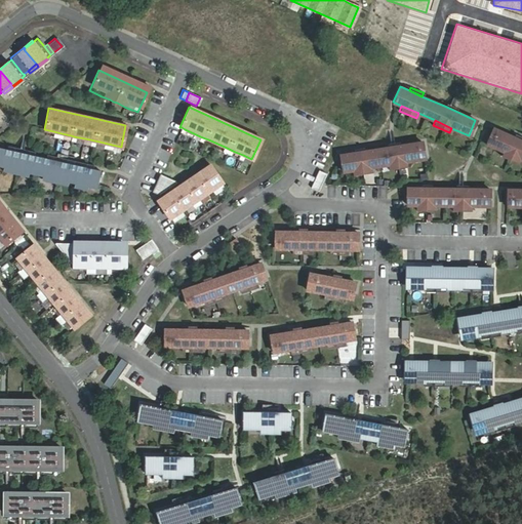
[(521,139),(513,135),(492,127),(486,143),(503,150),(520,158),(521,158),(521,139)]
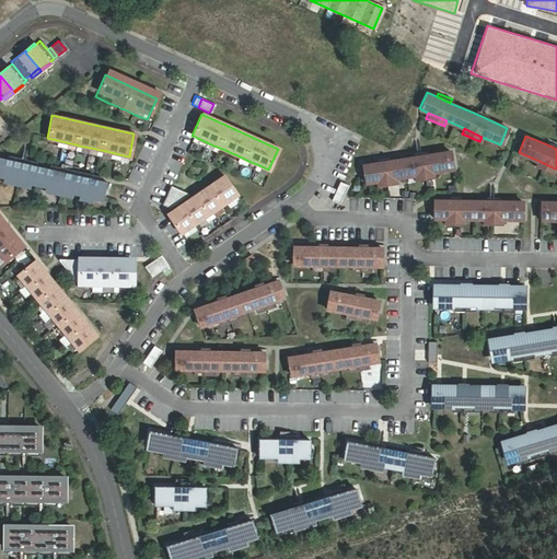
[(373,163),(362,164),(366,183),(375,181),(395,177),(414,175),(433,172),(452,169),(450,150),(426,154),(414,156),(389,161),(373,163)]
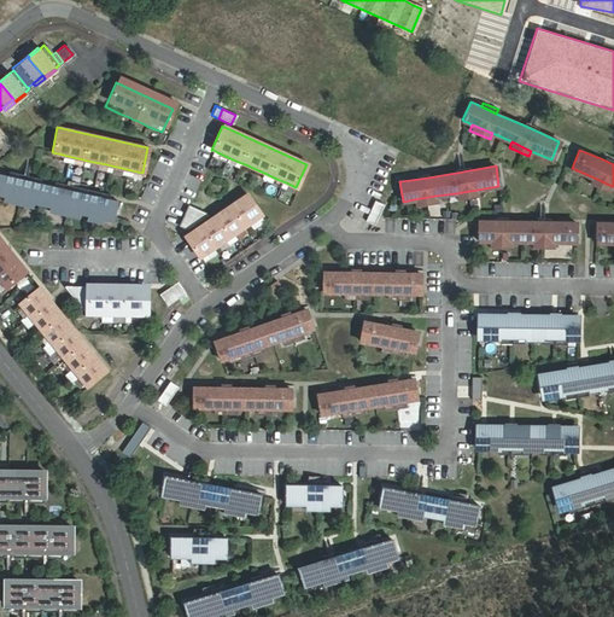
[(116,199),(0,174),(0,195),(4,196),(13,197),(23,199),(33,202),(50,205),(59,208),(69,210),(79,213),(87,214),(92,215),(101,217),(111,220),(116,199)]
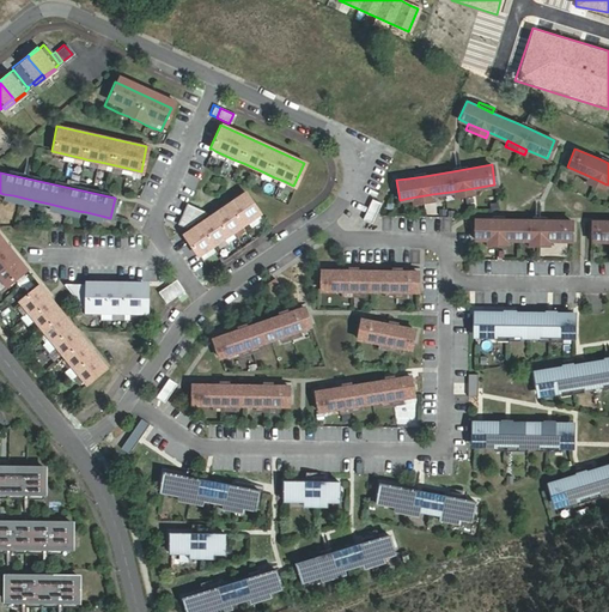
[(586,175),(584,181),(604,189),(607,185),(586,175)]
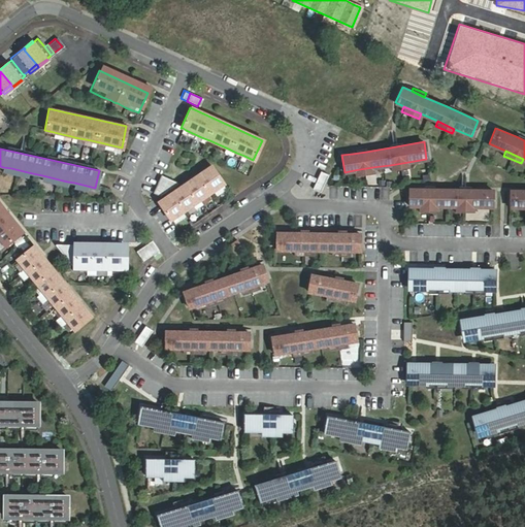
[(223,184),(210,165),(158,202),(170,220),(171,219),(174,217),(192,205),(199,200),(218,187),(222,185),(223,184)]
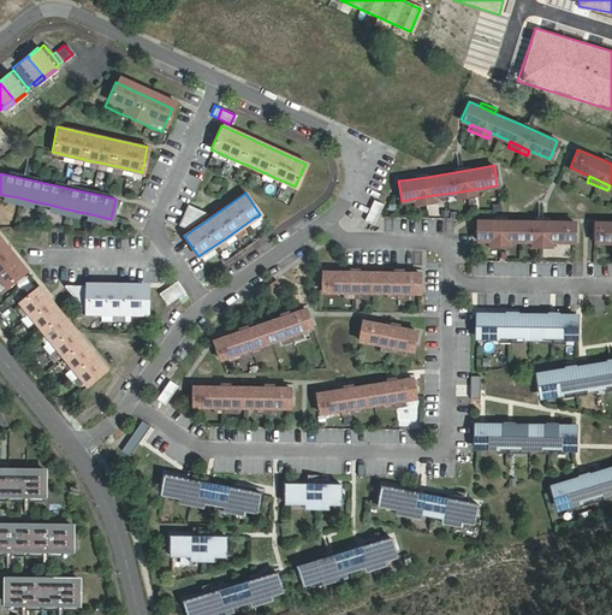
[(381,203),(372,200),(366,213),(375,217),(381,203)]
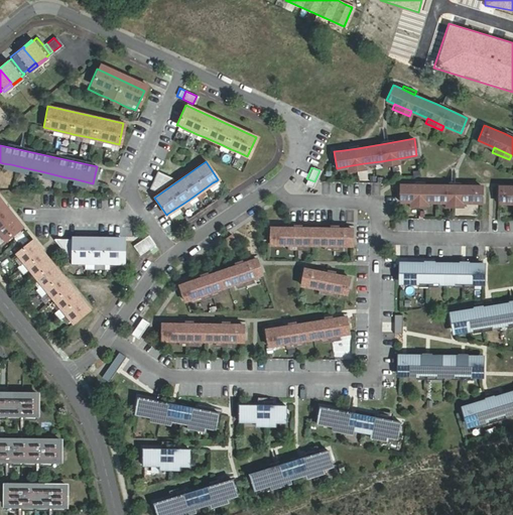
[(174,178),(156,170),(148,187),(156,191),(174,178)]
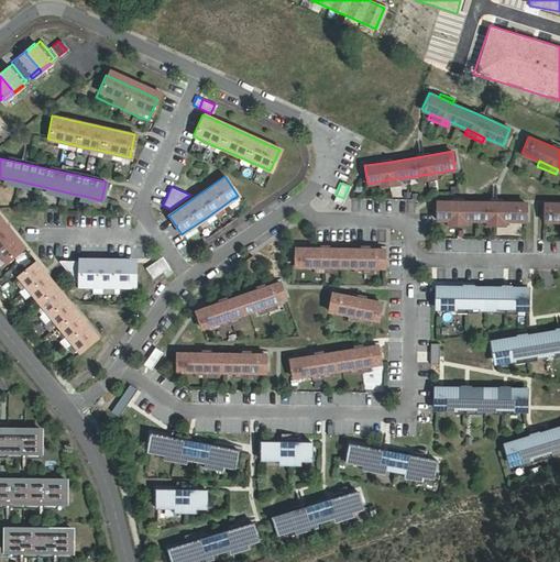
[(332,201),(340,205),(343,198),(335,195),(332,201)]
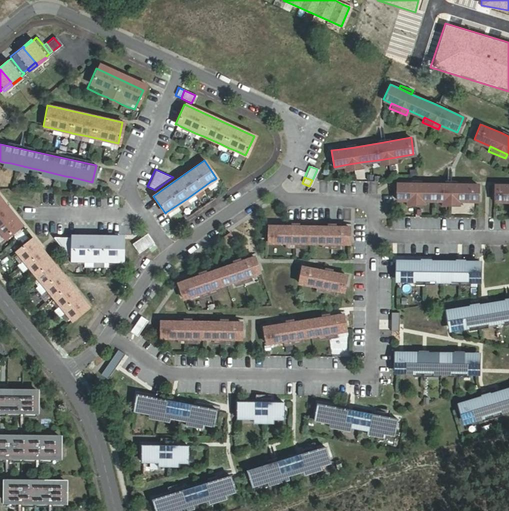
[(406,182),(397,182),(396,199),(405,199),(424,199),(441,199),(459,200),(477,200),(477,183),(456,183),(445,183),(420,182),(406,182)]
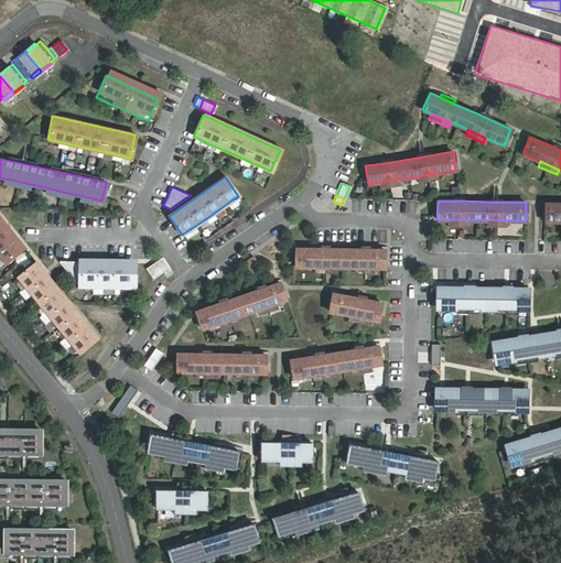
[(560,202),(545,202),(545,220),(560,220),(560,202)]
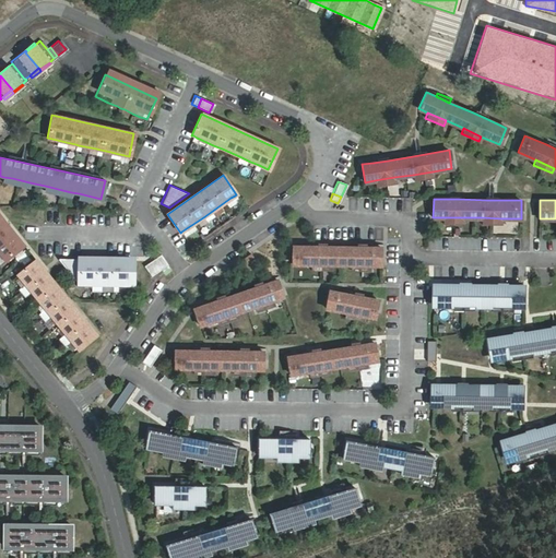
[(213,215),(211,212),(203,217),(205,221),(213,215)]
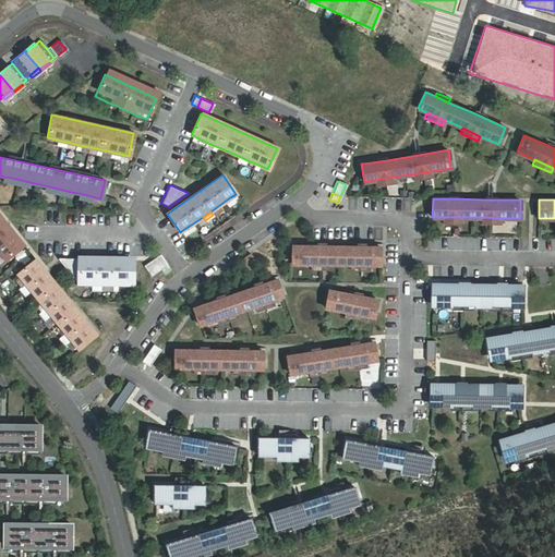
[(23,246),(0,217),(0,254),(5,261),(23,246)]
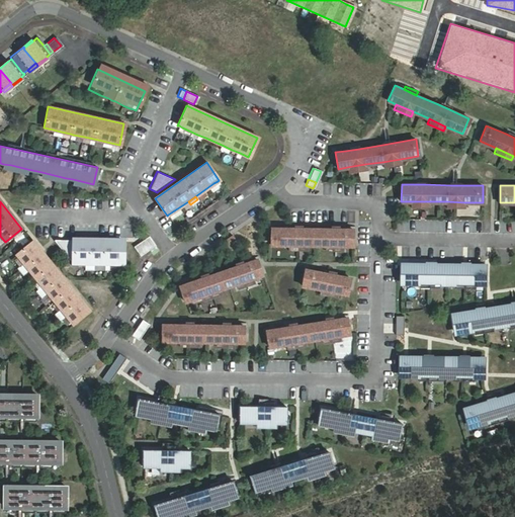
[(352,246),(352,229),(339,229),(330,229),(303,228),(293,228),(271,228),(271,245),(287,245),(296,245),(298,245),(308,245),(325,245),(334,245),(343,246),(352,246)]
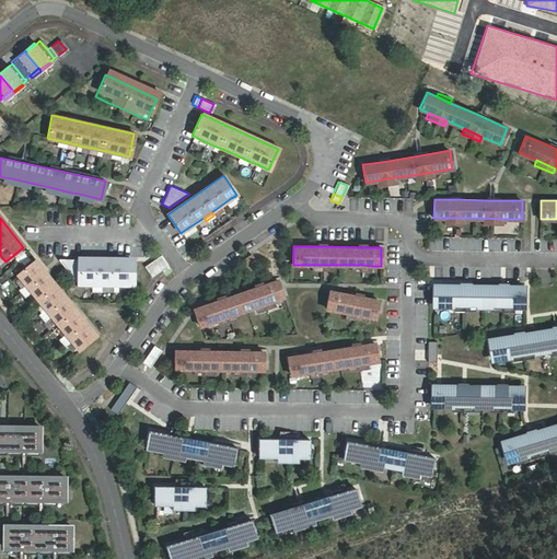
[(253,259),(250,254),(242,260),(245,265),(253,259)]
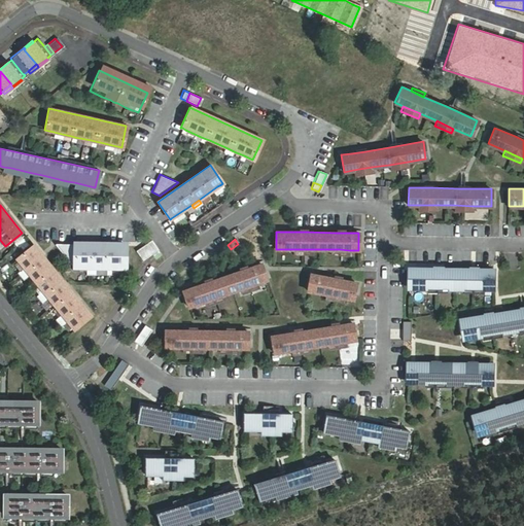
[(151,241),(146,245),(150,251),(156,248),(151,241)]
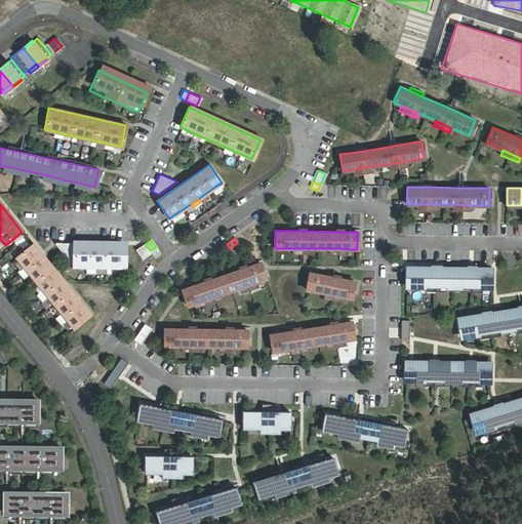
[(74,266),(75,244),(56,243),(55,244),(74,266)]
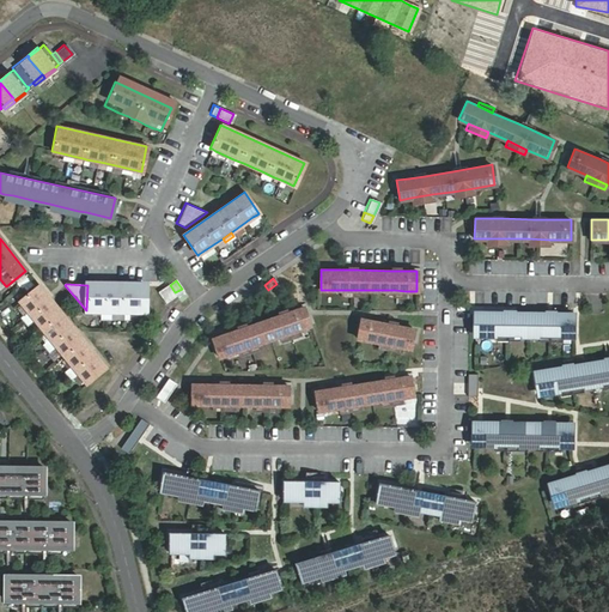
[(144,310),(144,285),(87,285),(86,310),(99,310),(110,310),(123,310),(128,310),(144,310)]
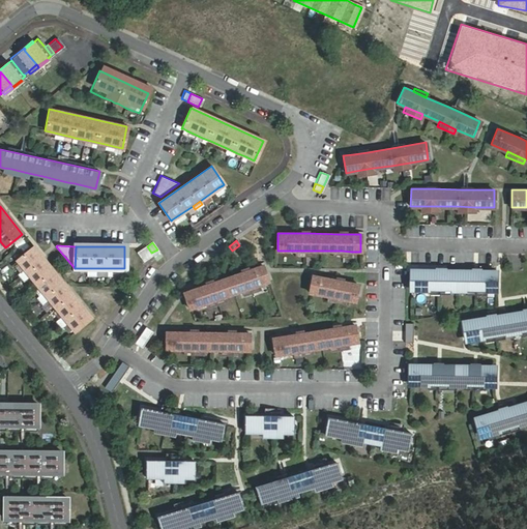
[(147,246),(137,253),(141,260),(151,253),(147,246)]
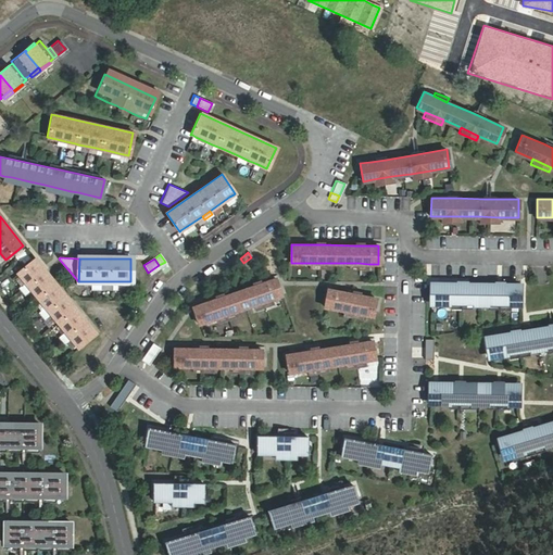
[(35,260),(16,274),(24,284),(30,290),(45,307),(50,315),(64,332),(71,339),(77,349),(96,333),(35,260)]
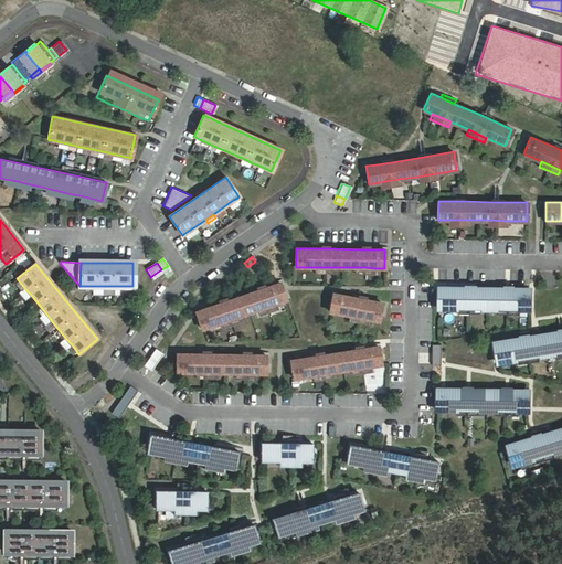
[(211,307),(195,312),(202,329),(220,323),(229,320),(230,319),(240,316),(257,310),(267,307),(276,304),(286,300),(279,283),(264,288),(252,293),(223,302),(211,307)]
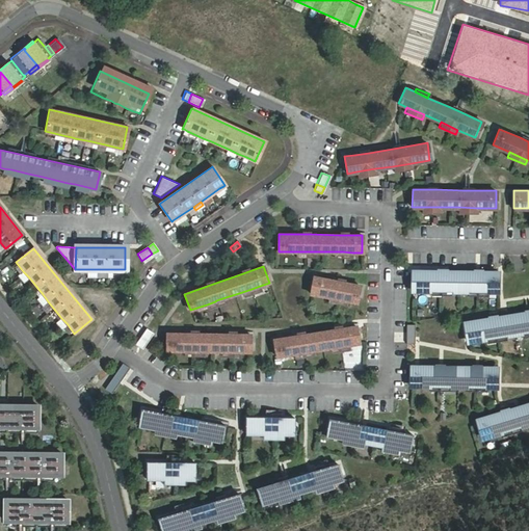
[(29,277),(23,271),(18,275),(23,283),(29,277)]
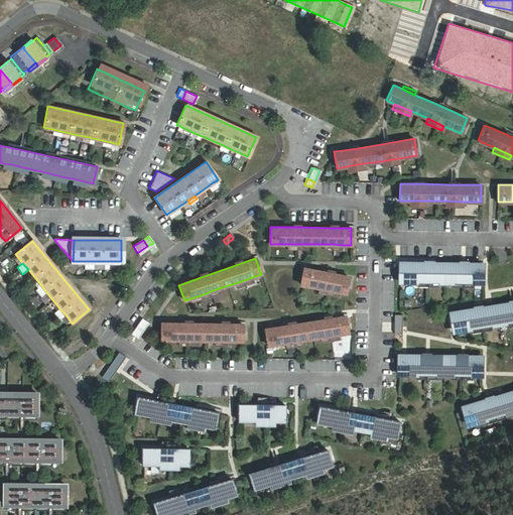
[(416,264),(400,264),(400,280),(481,281),(482,265),(466,264),(454,264),(428,264),(416,264)]
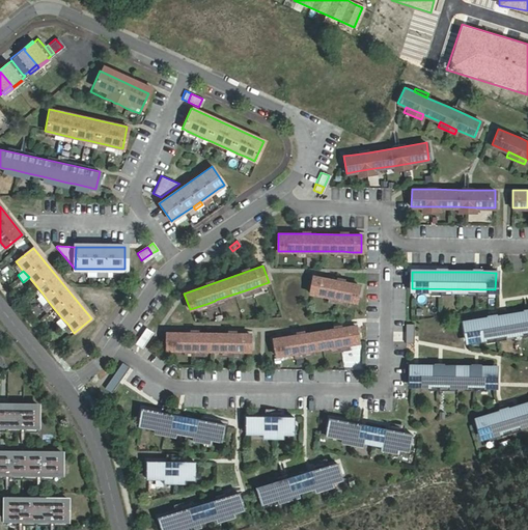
[(356,302),(359,284),(312,276),(309,293),(327,296),(337,298),(346,300),(356,302)]
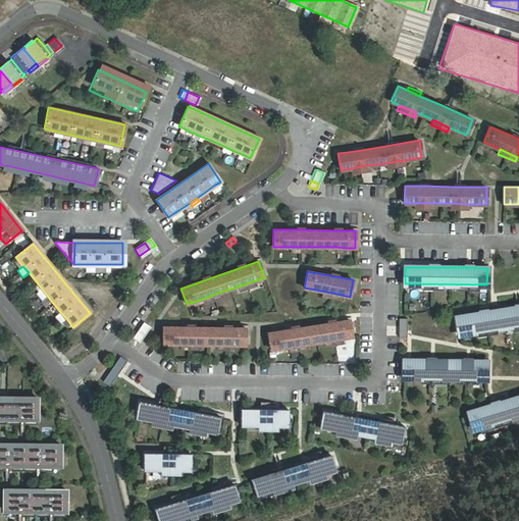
[(47,296),(42,289),(36,294),(41,300),(47,296)]
